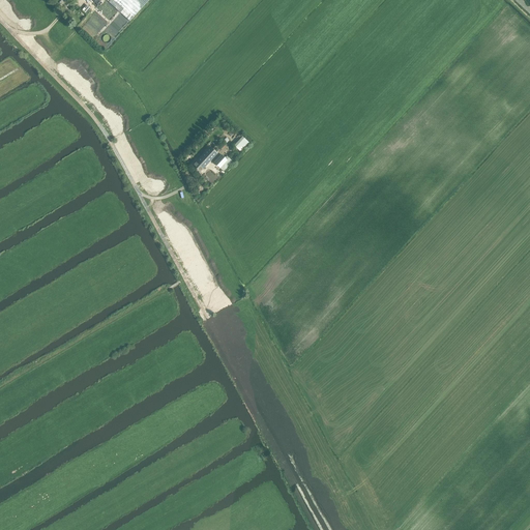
[(113,0),(114,1),(114,0),(118,0),(121,3),(124,6),(122,9),(127,13),(125,17),(129,21),(148,0),(113,0)]
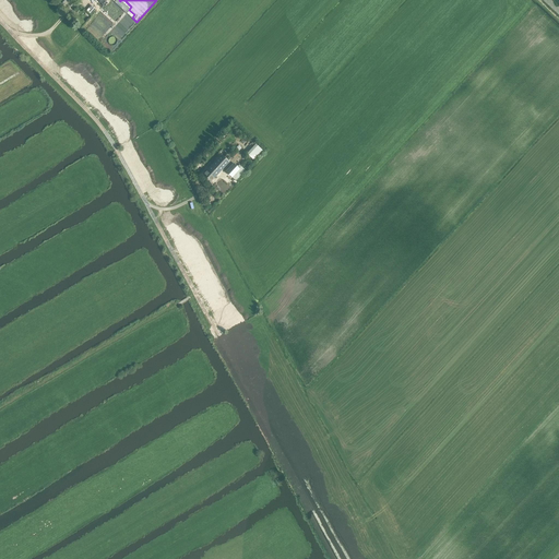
[(256,144),(247,154),(253,161),(262,151),(256,144)]
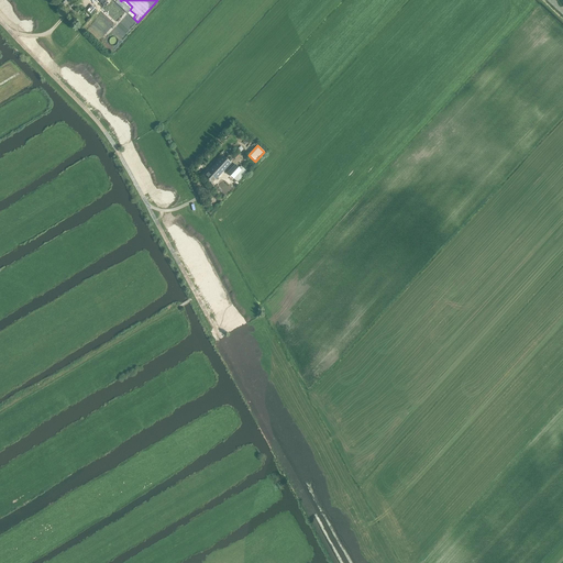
[(223,154),(231,162),(234,158),(225,151),(223,154)]
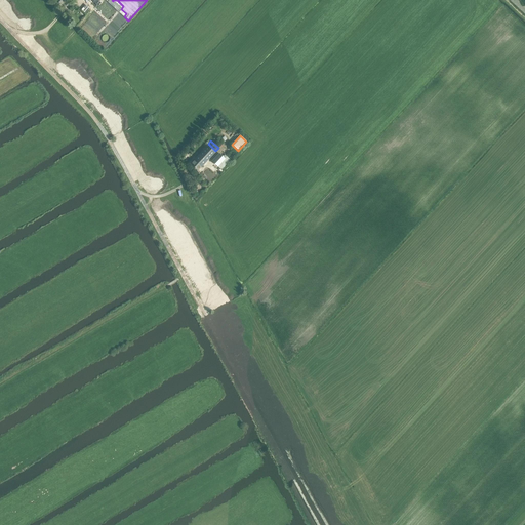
[(198,170),(214,152),(208,146),(199,155),(198,154),(196,156),(197,157),(191,164),(198,170)]
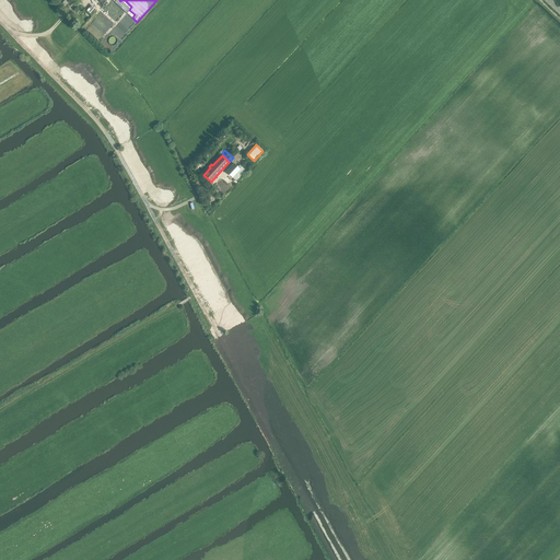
[(240,165),(237,167),(234,164),(226,172),(236,182),(246,171),(240,165)]
